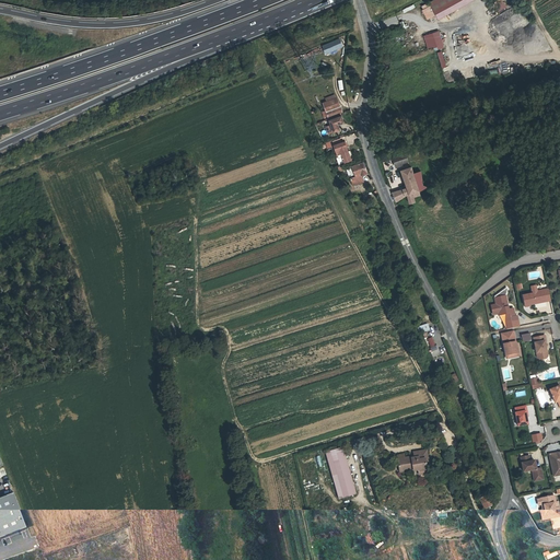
[(434,0),(428,4),(434,16),(463,0),(434,0)]
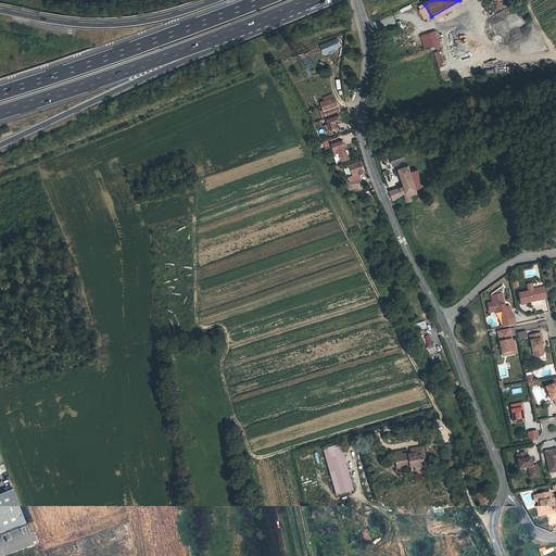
[(500,0),(497,0),(491,3),(494,11),(503,8),(500,0)]
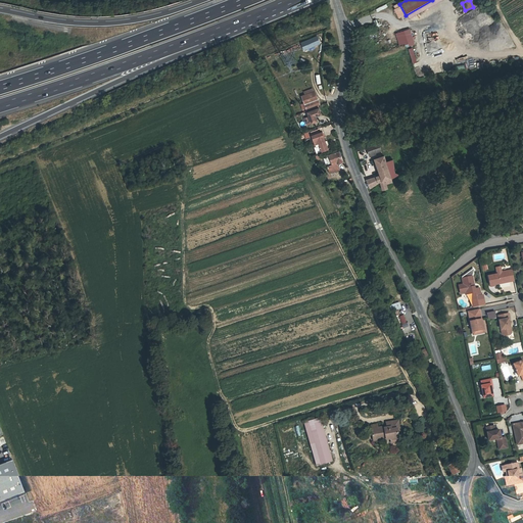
[(411,29),(395,32),(398,47),(414,44),(411,29)]
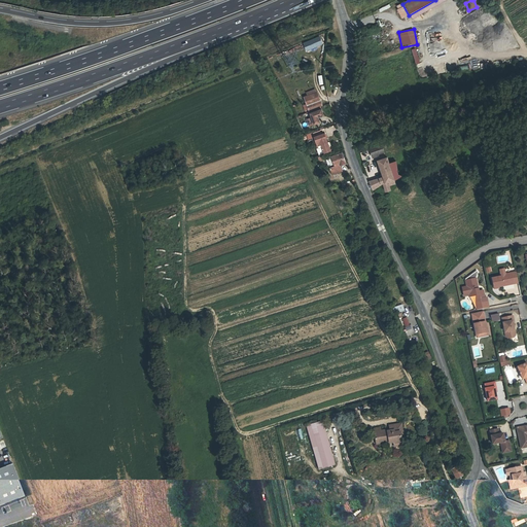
[(302,42),(306,50),(323,44),(320,35),(302,42)]
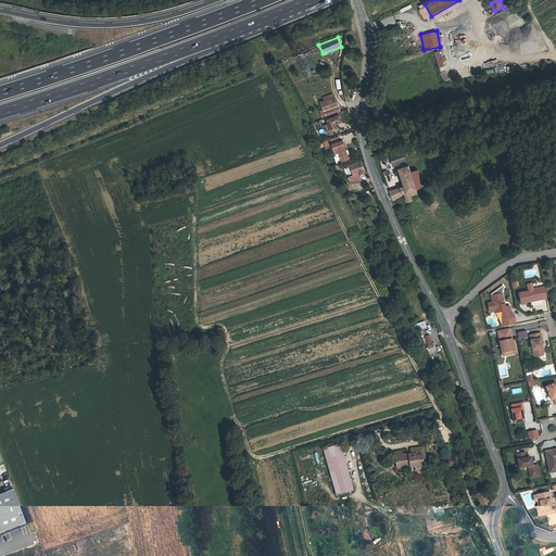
[(439,50),(433,52),(439,67),(444,66),(439,50)]
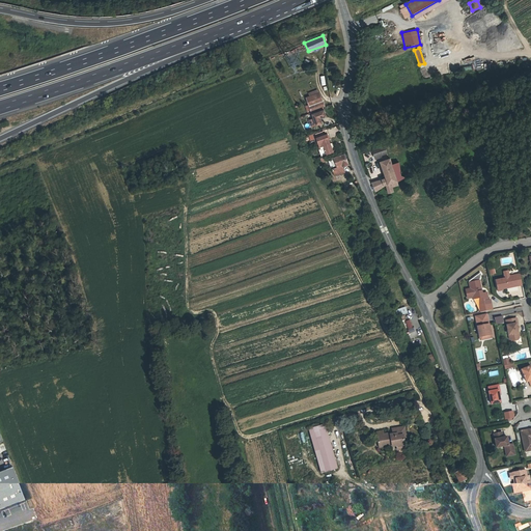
[(311,112),(324,107),(322,103),(309,107),(311,112)]
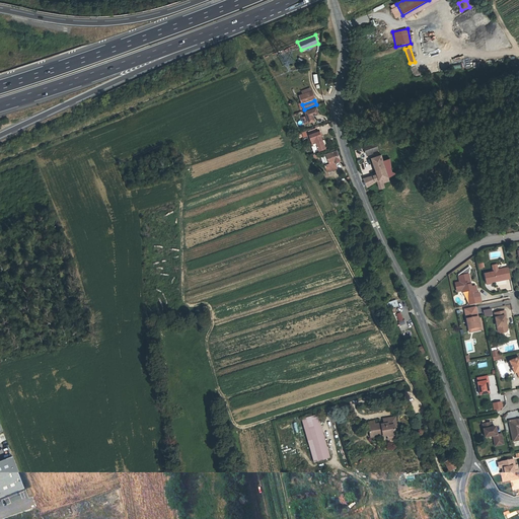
[(305,113),(309,124),(315,121),(313,117),(318,115),(316,107),(305,113)]
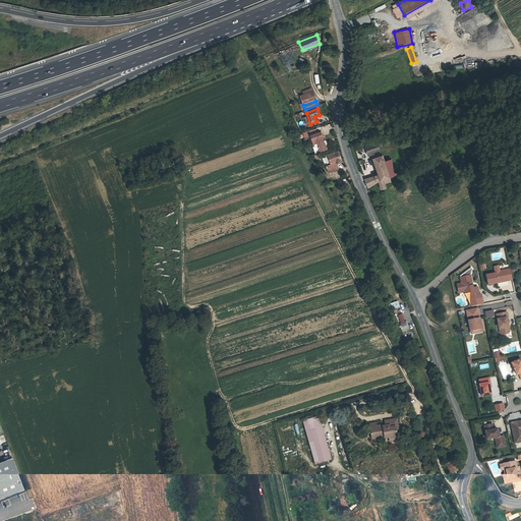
[(310,136),(314,147),(312,147),(315,153),(326,150),(320,133),(310,136)]
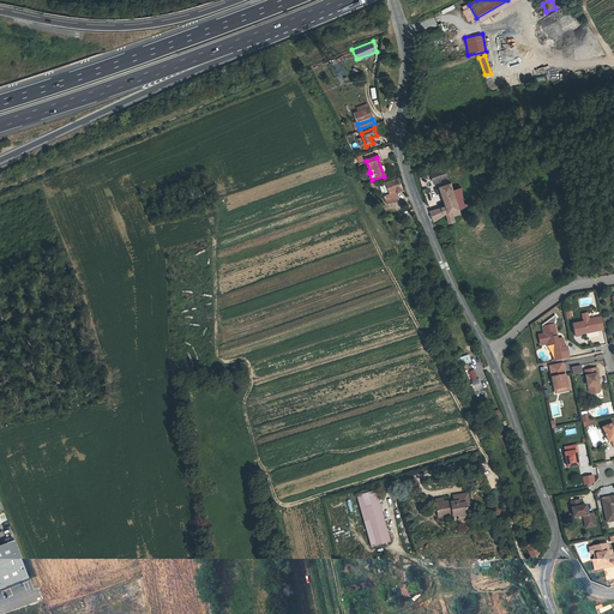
[(429,172),(433,182),(447,179),(445,167),(429,172)]
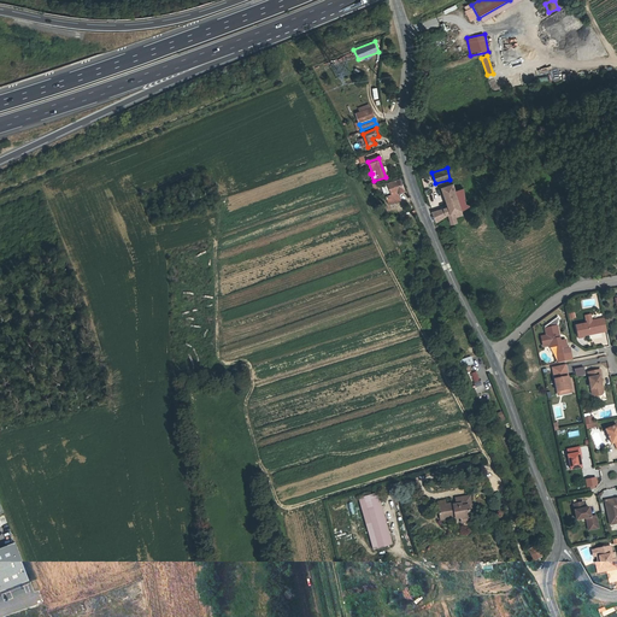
[(382,186),(386,197),(387,197),(388,200),(389,199),(391,204),(398,201),(397,197),(399,195),(398,193),(404,192),(400,180),(382,186)]
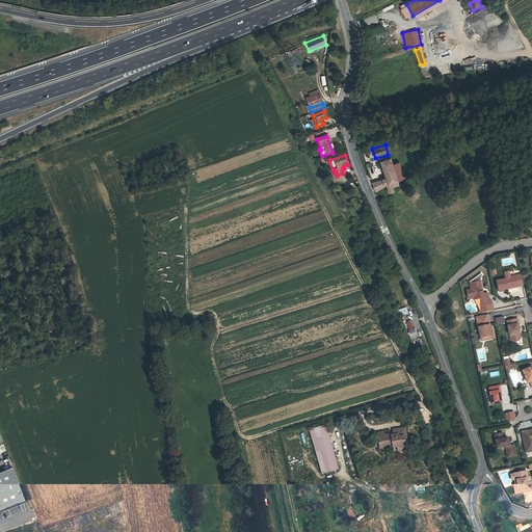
[(381,161),(388,178),(372,183),(376,191),(388,186),(390,193),(394,191),(393,187),(398,185),(398,182),(403,178),(402,177),(400,162),(393,165),(391,158),(381,161)]
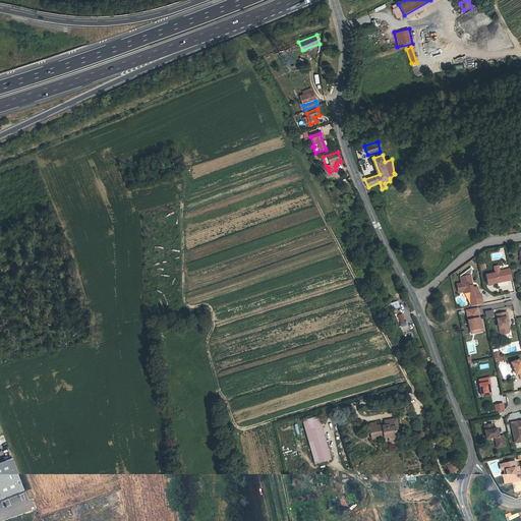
[(497,275),(488,277),(490,285),(500,283),(499,282),(508,280),(507,272),(501,274),(500,268),(495,269),(497,275)]
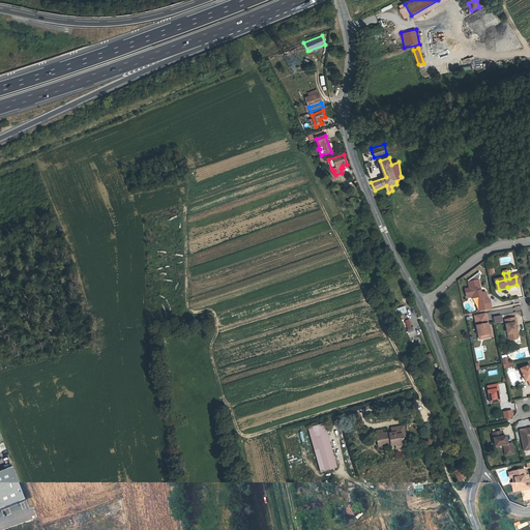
[(520,275),(516,276),(517,285),(507,287),(508,288),(522,285),(520,275)]
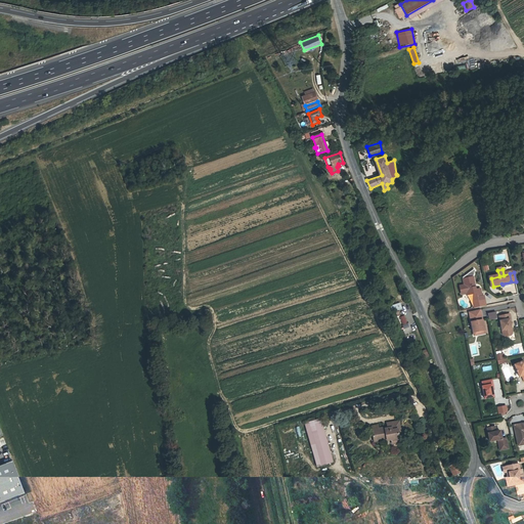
[(475,278),(465,280),(468,296),(474,294),(477,294),(477,297),(478,297),(481,308),(488,306),(486,295),(484,295),(483,288),(477,289),(475,278)]
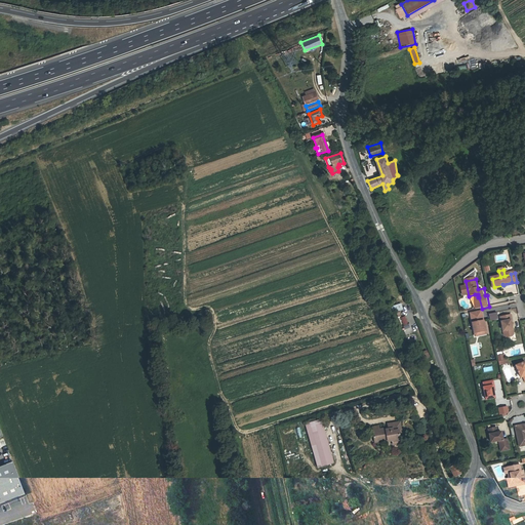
[(402,311),(400,305),(391,308),(393,314),(402,311)]
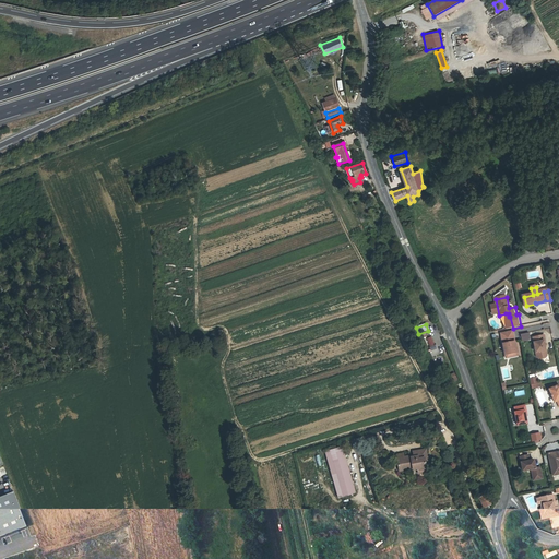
[(520,354),(514,331),(503,333),(508,357),(520,354)]
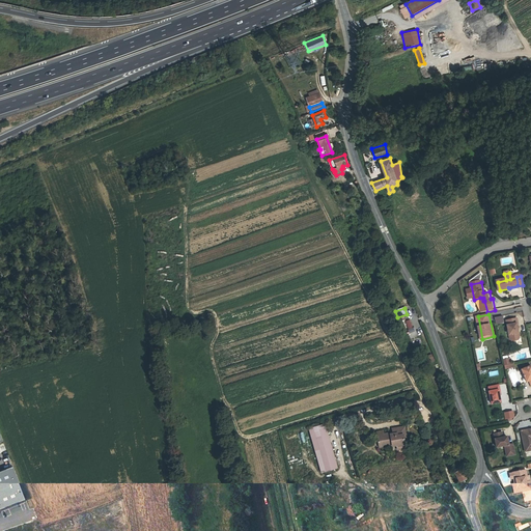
[(503,316),(495,318),(497,325),(504,324),(503,316)]
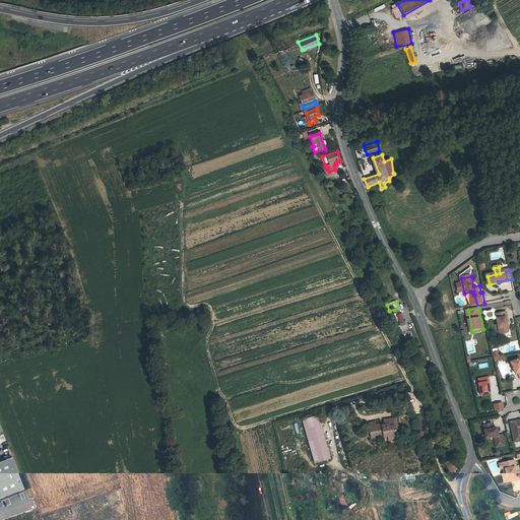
[(510,327),(506,314),(507,314),(508,314),(507,311),(497,313),(501,330),(503,331),(508,331),(510,328),(510,327)]
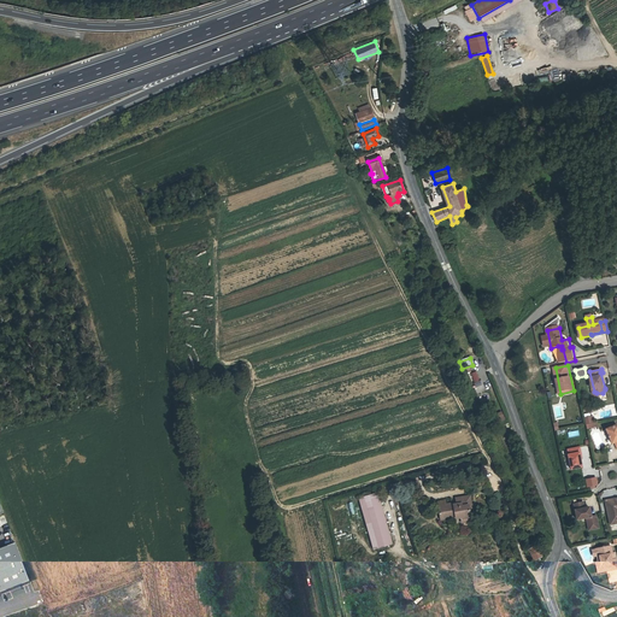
[(476,371),(470,374),(474,383),(480,381),(476,371)]
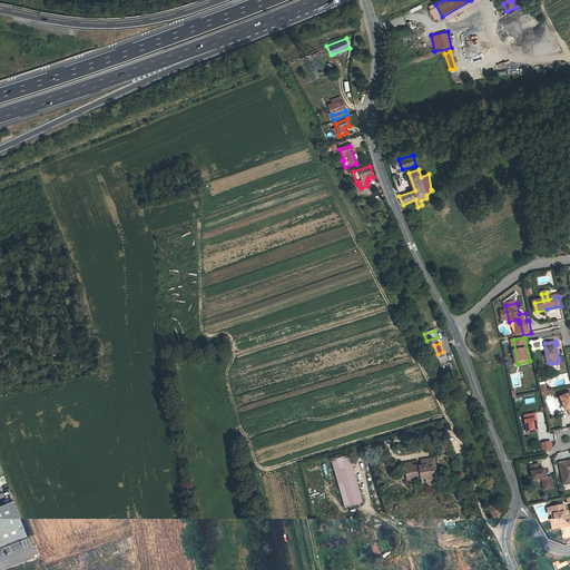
[(463,392),(457,382),(451,384),(458,395),(463,392)]
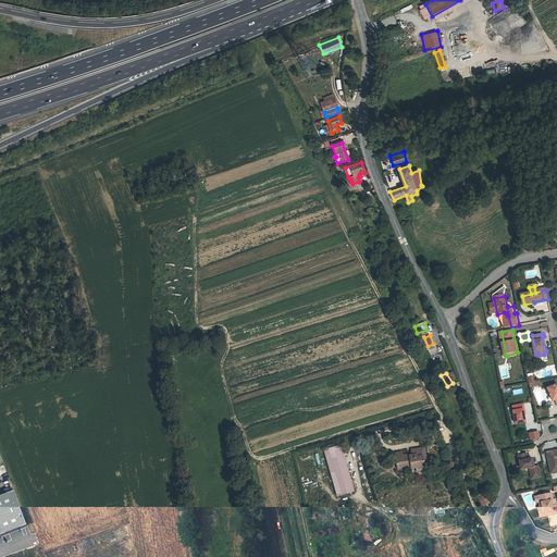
[(512,410),(516,423),(517,423),(525,421),(522,409),(523,409),(522,405),(512,407),(514,410),(512,410)]
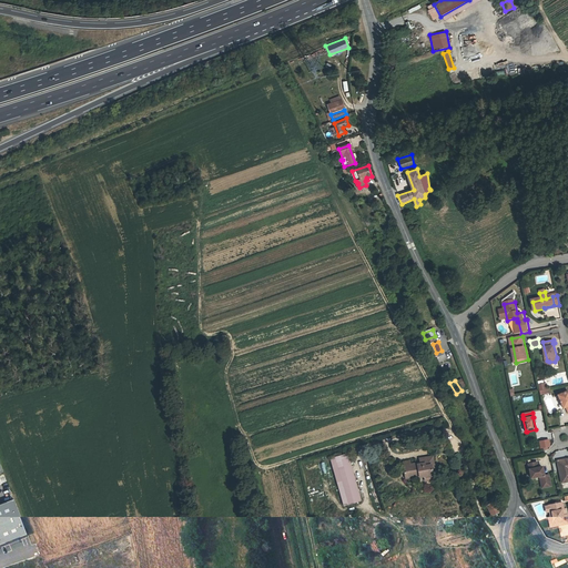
[(419,465),(416,466),(416,465),(409,467),(408,464),(402,466),(406,482),(425,476),(426,482),(435,479),(430,465),(434,464),(430,456),(417,459),(418,462),(419,465)]
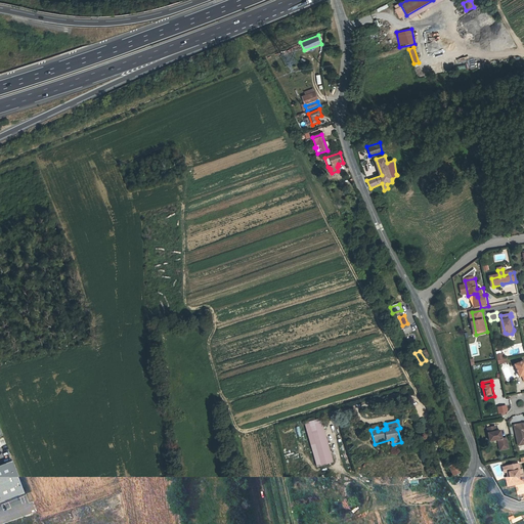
[(319,425),(305,429),(315,466),(331,462),(319,425)]
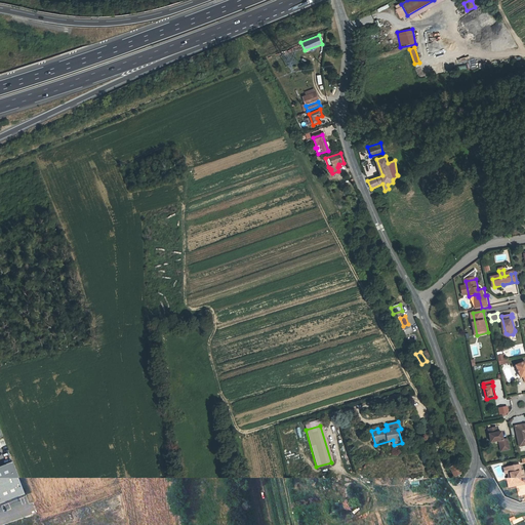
[(489,429),(492,443),(499,441),(500,446),(509,445),(507,438),(503,439),(501,431),(498,432),(497,427),(489,429)]
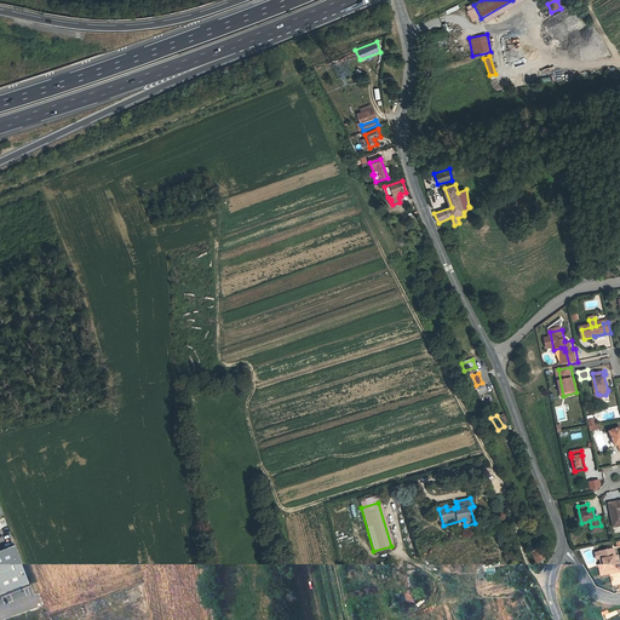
[(12,537),(0,540),(0,607),(34,595),(12,537)]
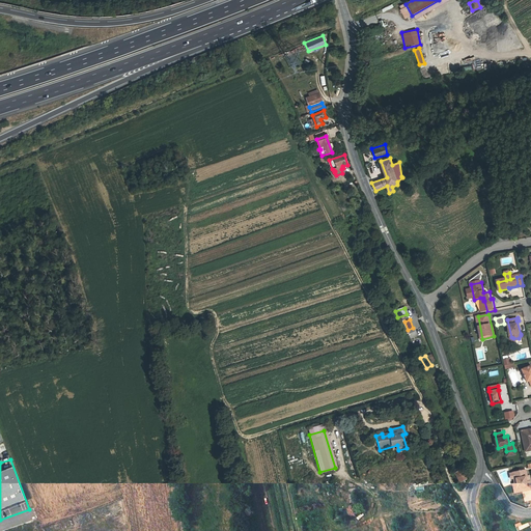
[(455,474),(462,482),(467,479),(460,470),(455,474)]
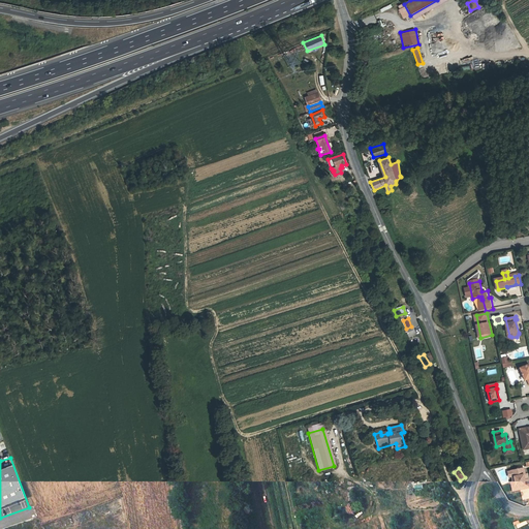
[(517,473),(519,483),(516,484),(517,488),(524,486),(525,491),(528,489),(528,480),(528,481),(528,478),(528,474),(528,470),(517,473)]
